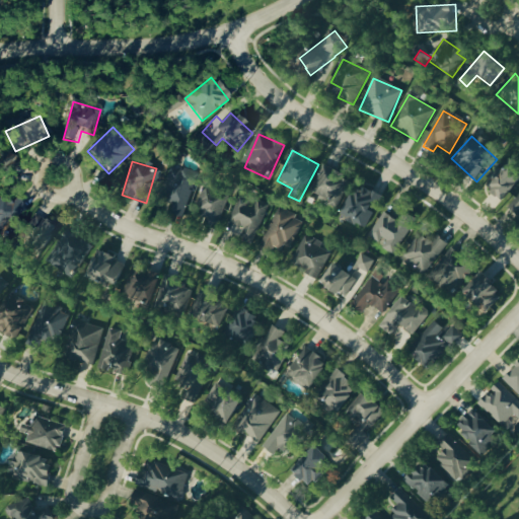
[(489,191),(502,204),(518,183),(518,171),(511,165),(489,191)]
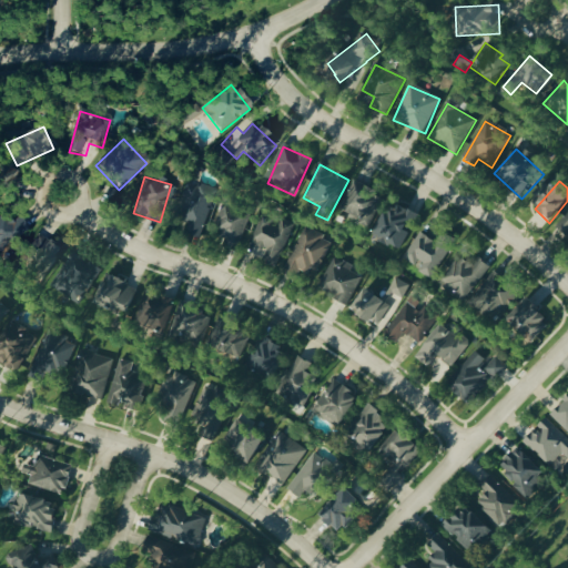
[(175,219),(189,221),(185,234),(203,239),(214,189),(183,182),(175,219)]
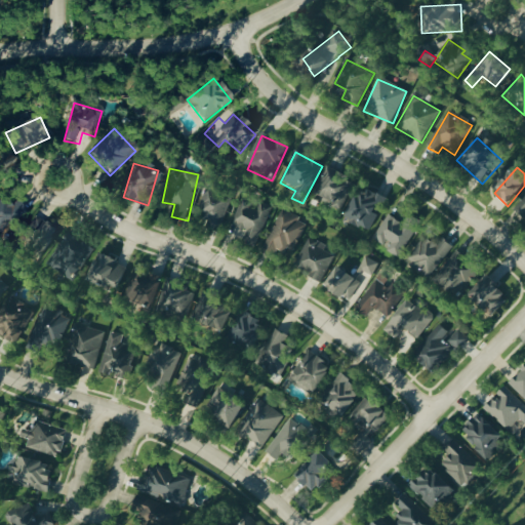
[(367,193),(364,201),(349,195),(355,180),(326,169),(315,198),(342,208),(338,219),(372,233),(385,199),(367,193)]
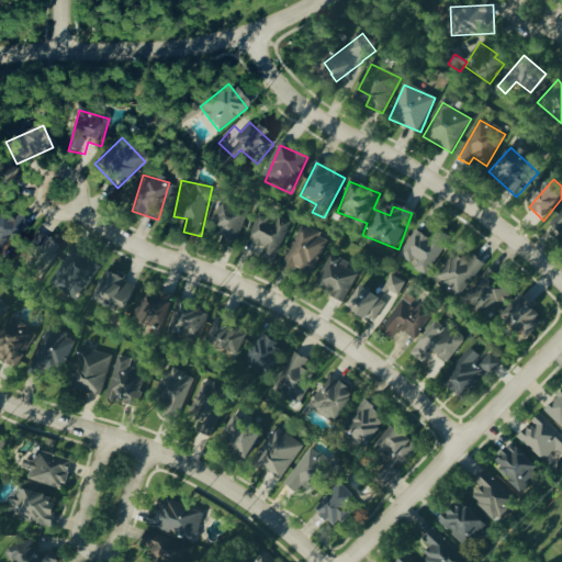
[(247,216),(223,206),(210,238),(234,247),(247,216)]
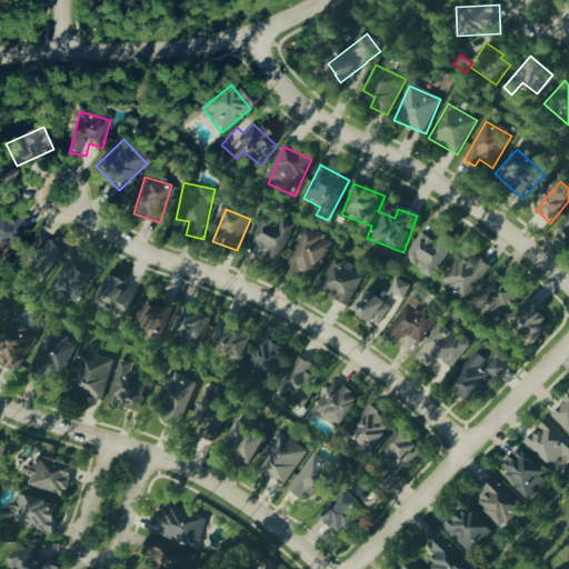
[(568,215),(557,229),(568,240),(568,215)]
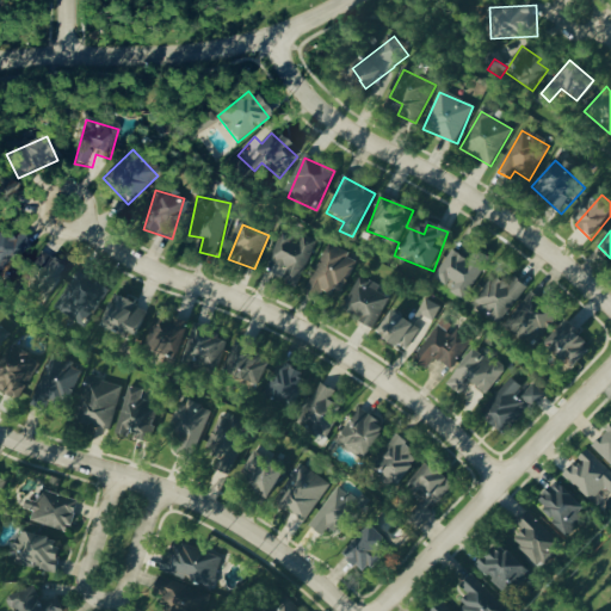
[(315,250),(282,234),(267,263),(285,271),(281,281),(296,288),(315,250)]
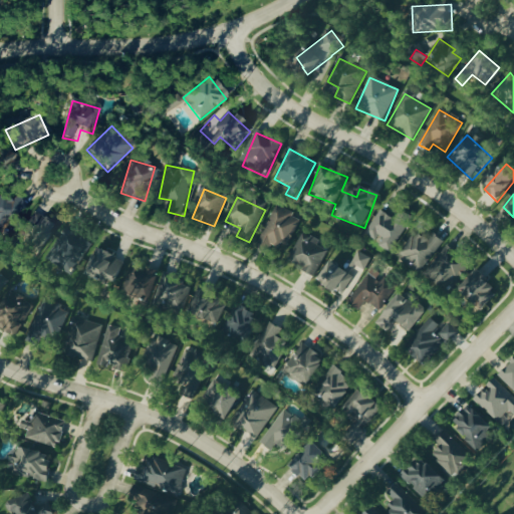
[(299,218),(275,207),(255,249),(267,254),(270,246),(283,252),(299,218)]
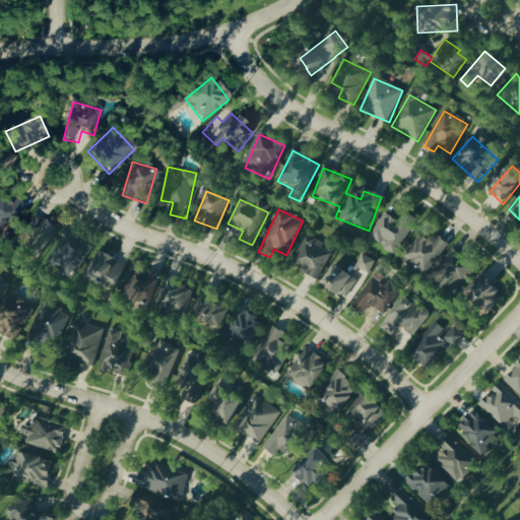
[(393,257),(416,221),(404,213),(398,223),(383,213),(368,238),(382,248),(381,249),(393,257)]
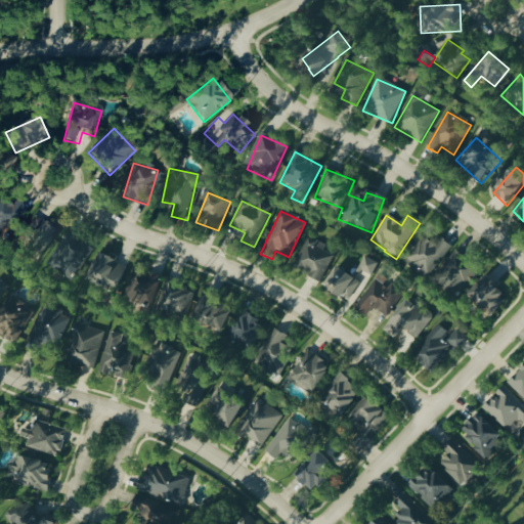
[(26,231),(31,234),(24,247),(43,257),(57,230),(34,217),(26,231)]
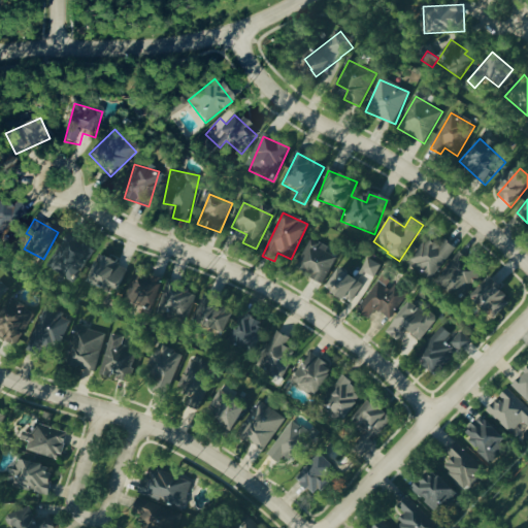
[(93,252),(67,235),(45,269),(71,286),(93,252)]
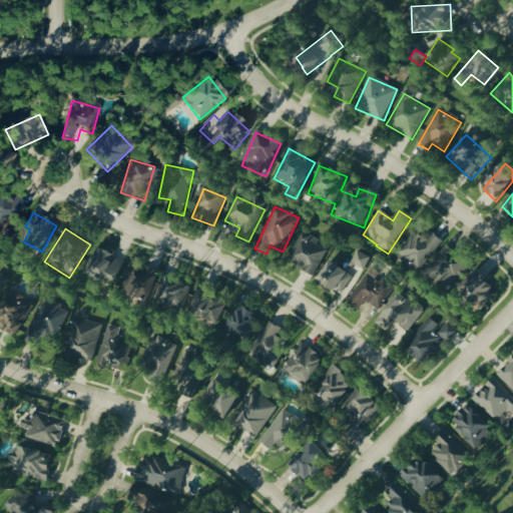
[(431,232),(424,241),(416,233),(397,254),(417,273),(443,243),(431,232)]
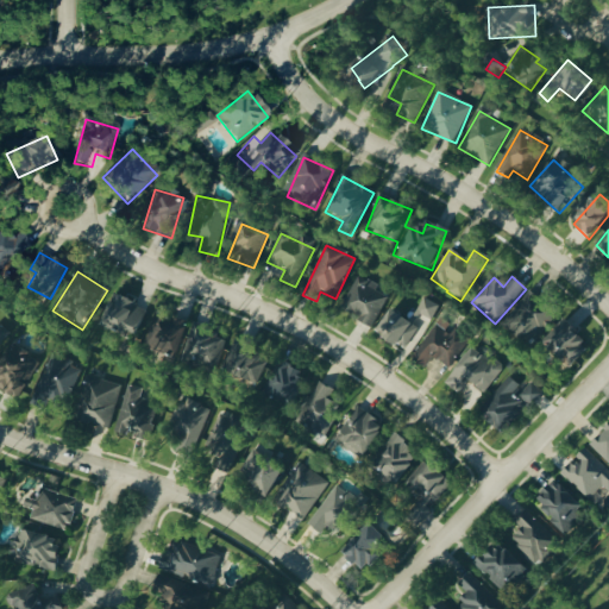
[(377,288),(357,277),(339,312),(372,328),(387,299),(375,293),(377,288)]
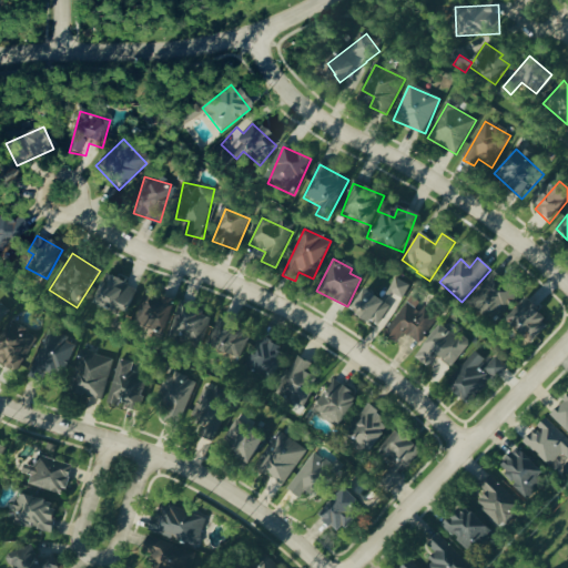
[(496,322),(517,294),(492,274),(467,306),(483,318),(486,314),(496,322)]
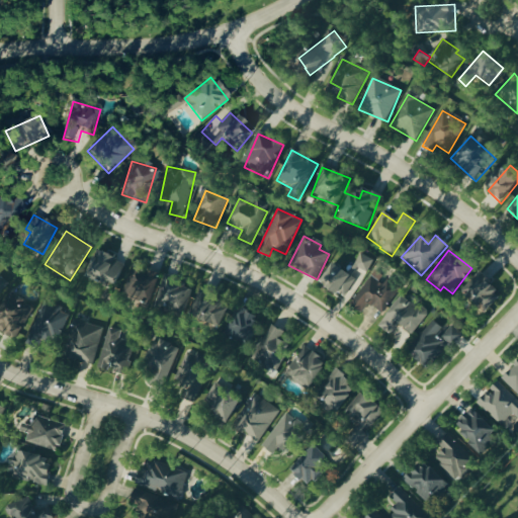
[(86,278),(114,290),(125,264),(98,252),(86,278)]
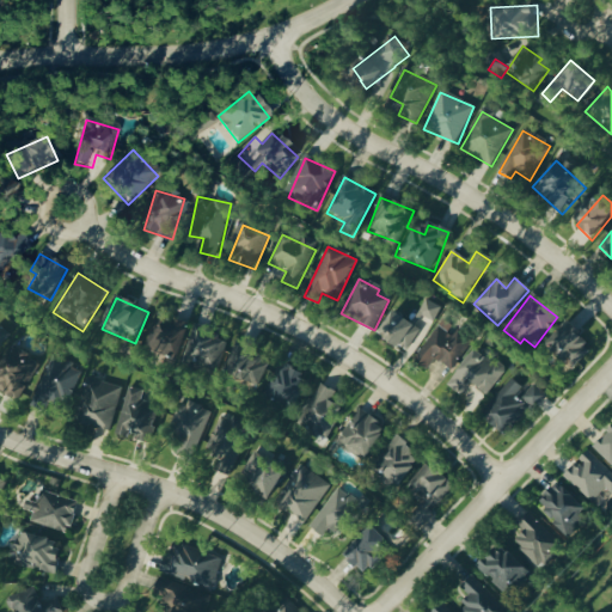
[(418,317),(434,323),(440,308),(424,301),(418,317)]
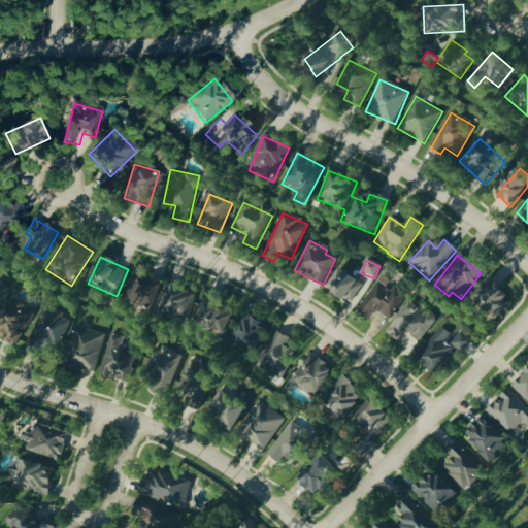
[(363,285),(337,270),(326,291),(351,305),(363,285)]
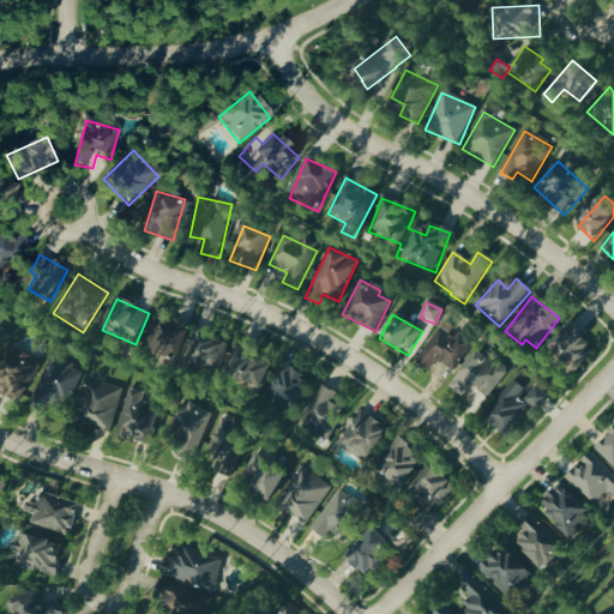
[(187,330),(156,319),(144,351),(175,363),(187,330)]
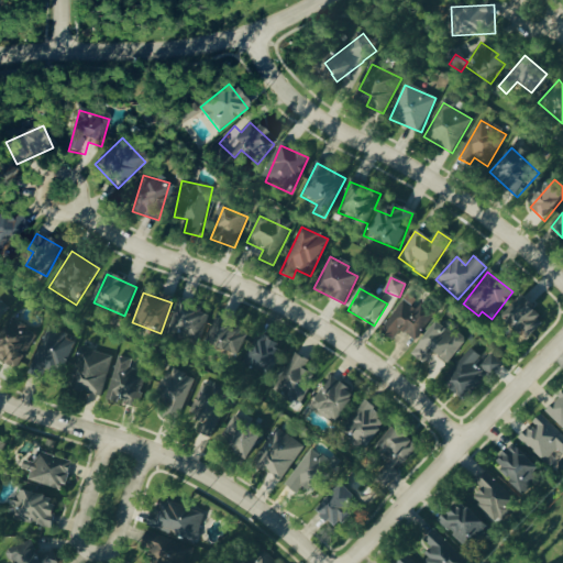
[(415,343),(434,317),(418,304),(417,304),(408,296),(379,333),(392,342),(400,332),(415,343)]
